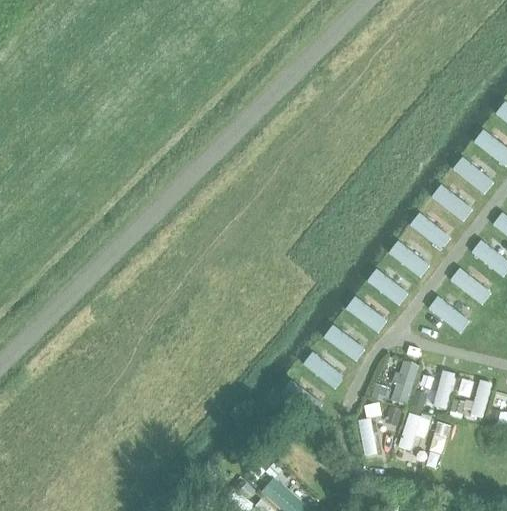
[(506,101),(505,100),(493,114),(506,126),(506,101)]
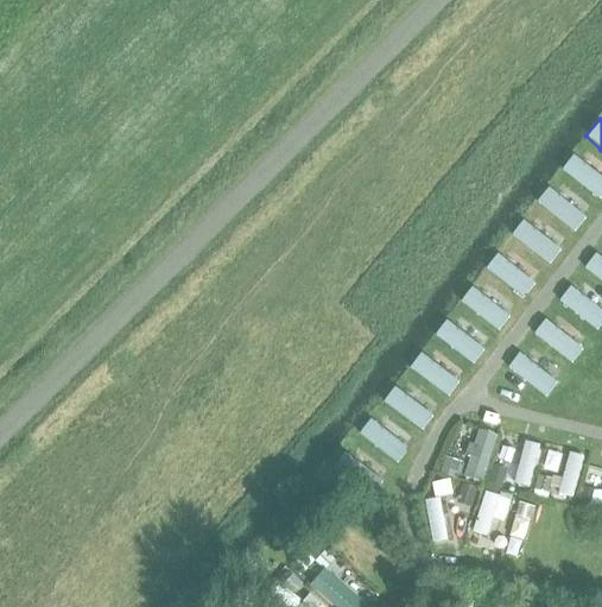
[(559,170),(595,198),(601,190),(601,176),(574,153),(559,170)]
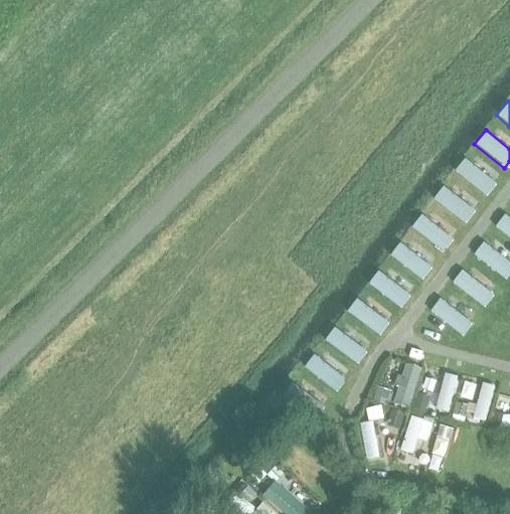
[(453,173),(485,194),(495,179),(464,158),(453,173)]
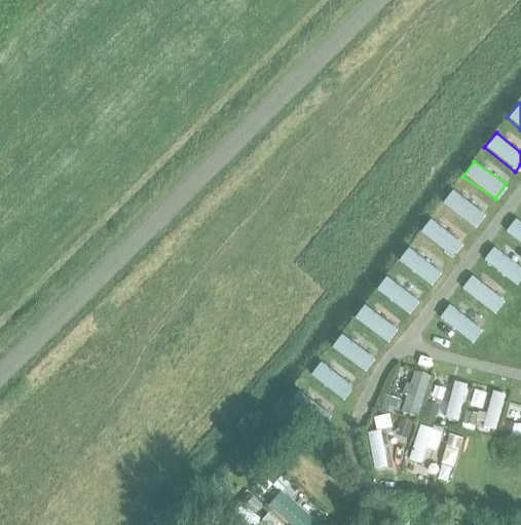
[(450,190),(441,205),(477,228),(487,213),(450,190)]
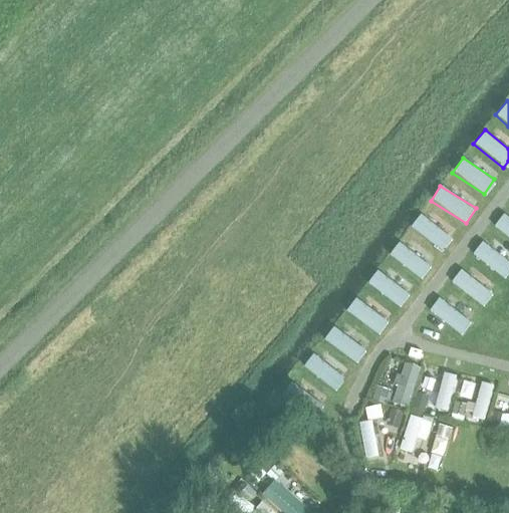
[(421,213),(410,227),(441,252),(452,238),(421,213)]
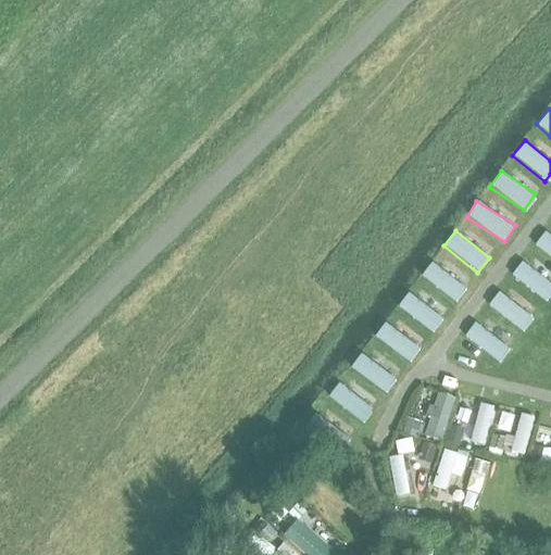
[(550,234),(546,230),(535,246),(550,256),(550,234)]
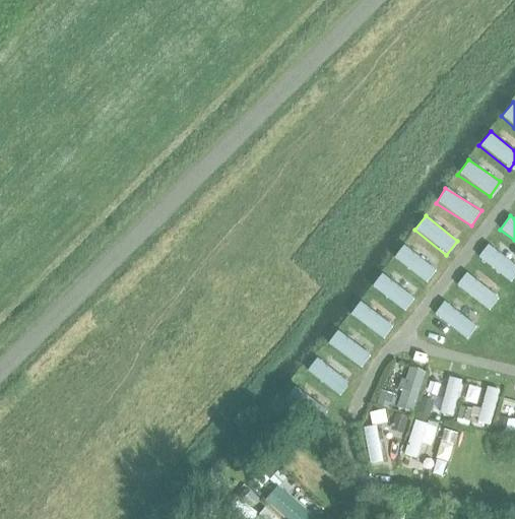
[(514,262),(489,242),(477,256),(508,281),(514,271),(514,262)]
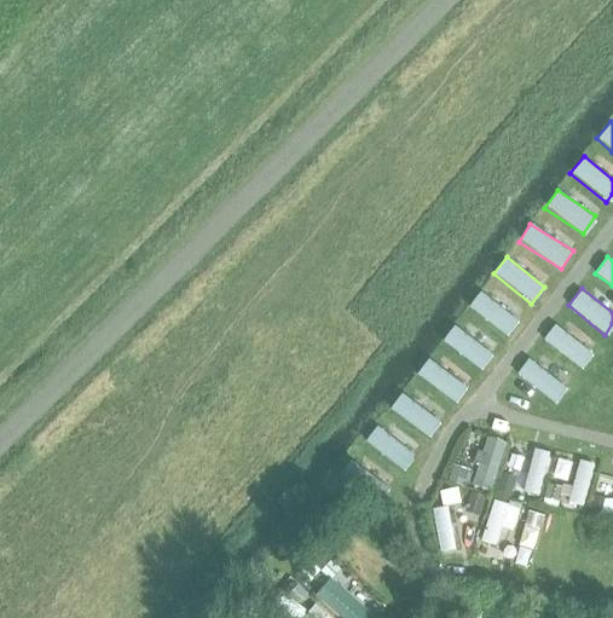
[(481,289),(468,306),(503,335),(518,318),(481,289)]
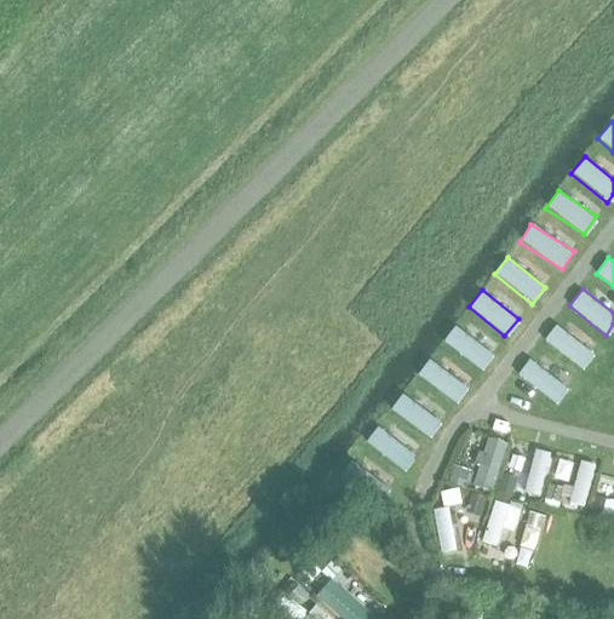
[(442,339),(477,370),(492,353),(457,322),(442,339)]
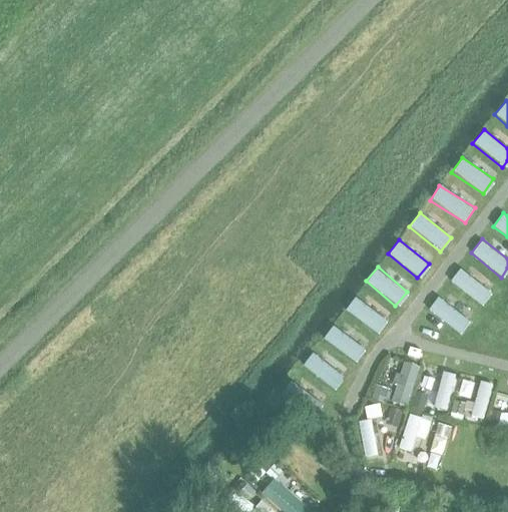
[(449,283),(480,303),(490,288),(459,268),(449,283)]
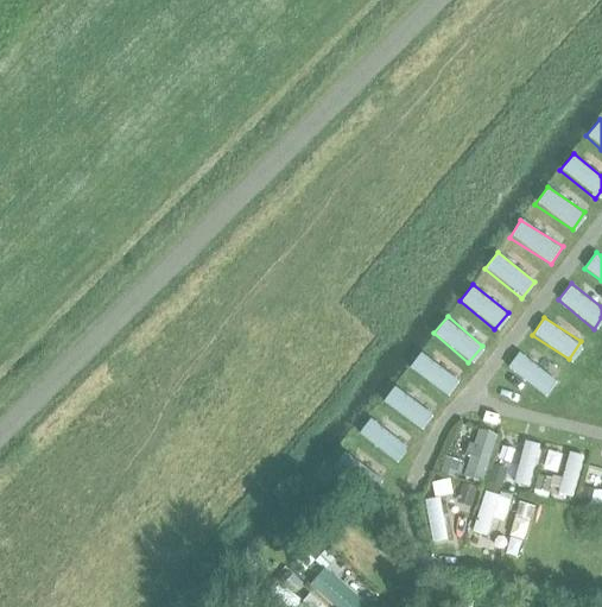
[(544,394),(556,378),(519,351),(507,367),(544,394)]
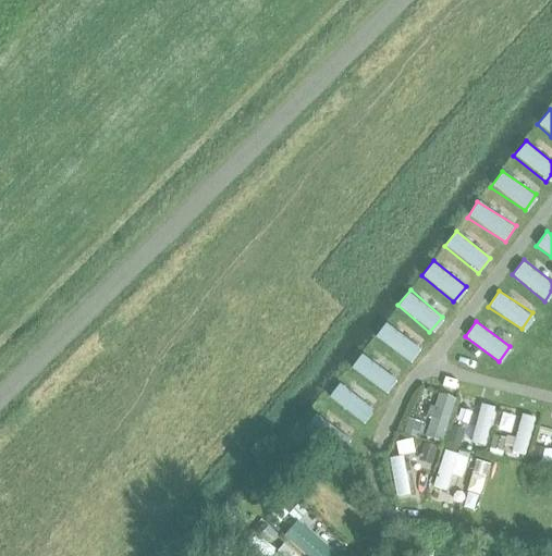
[(384,323),(373,340),(411,362),(421,346),(384,323)]
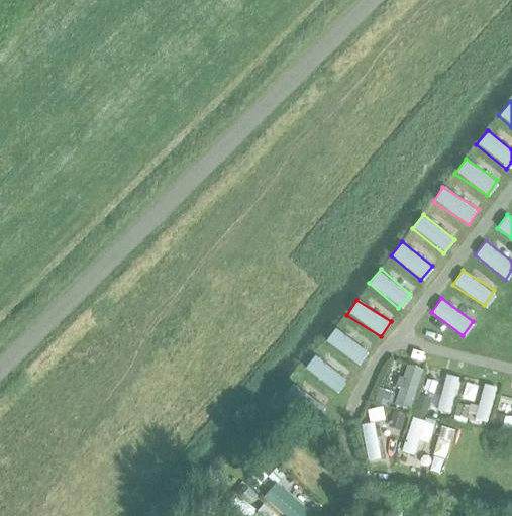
[(360,366),(371,350),(335,326),(325,341),(360,366)]
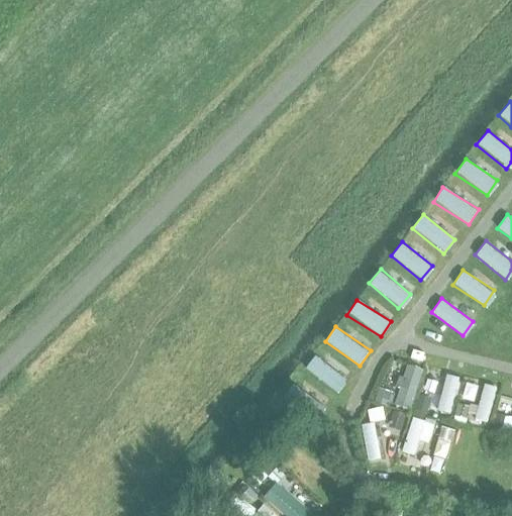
[(313,354),(304,371),(336,391),(346,375),(313,354)]
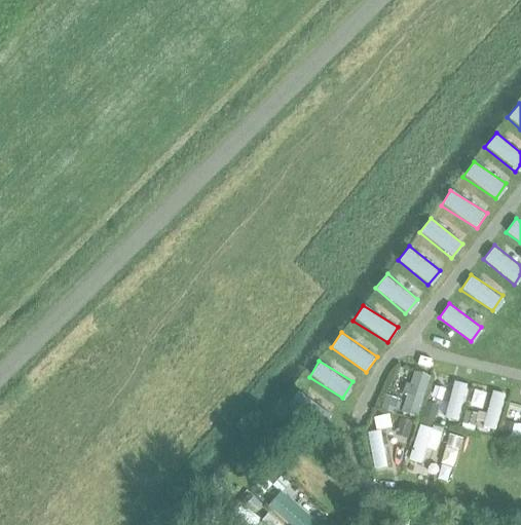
[(405,410),(423,413),(429,371),(410,369),(405,410)]
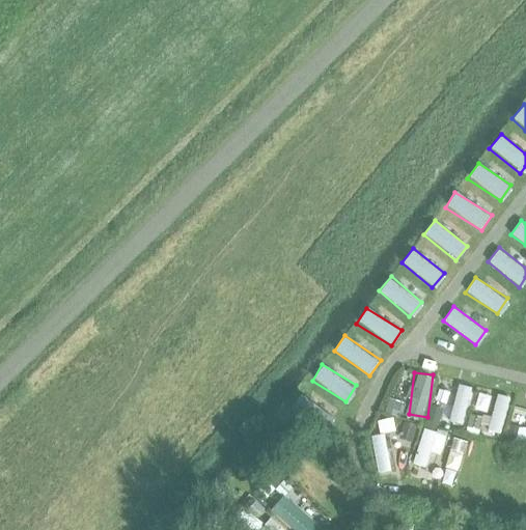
[(464,424),(472,385),(458,382),(449,421),(464,424)]
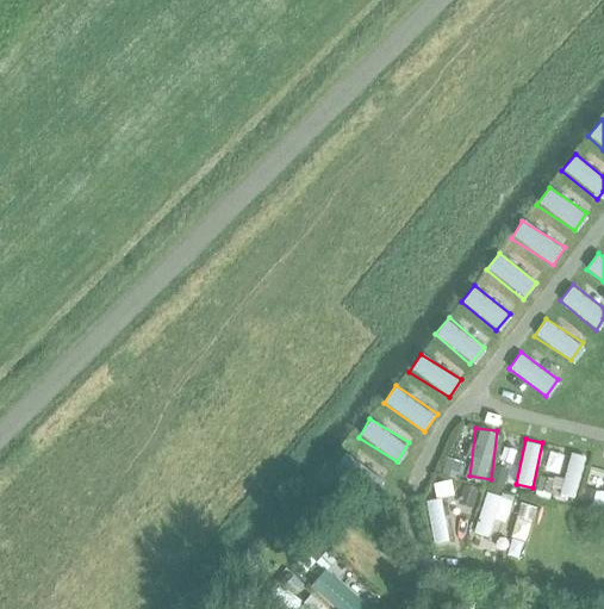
[(576,496),(587,454),(568,449),(556,490),(576,496)]
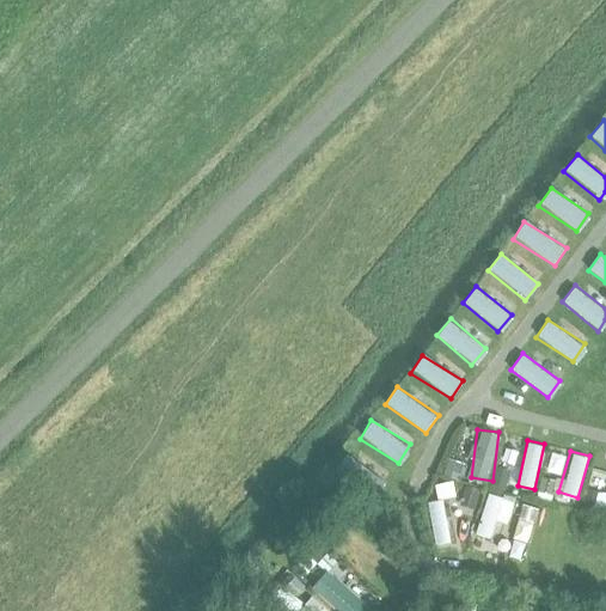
[(605,489),(595,488),(593,506),(605,507),(605,489)]
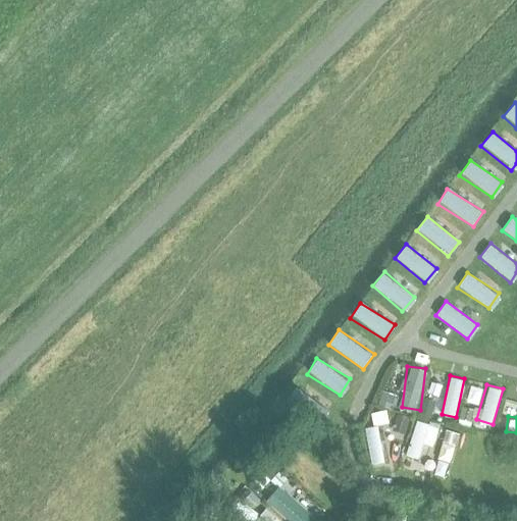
[(445,476),(448,460),(437,458),(434,474),(445,476)]
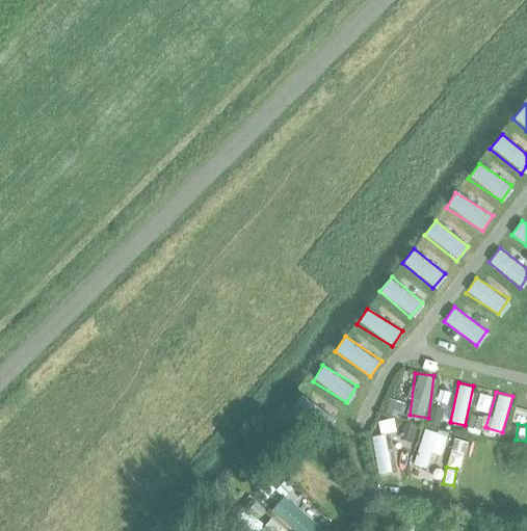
[(253,498),(241,509),(255,522),(266,510),(253,498)]
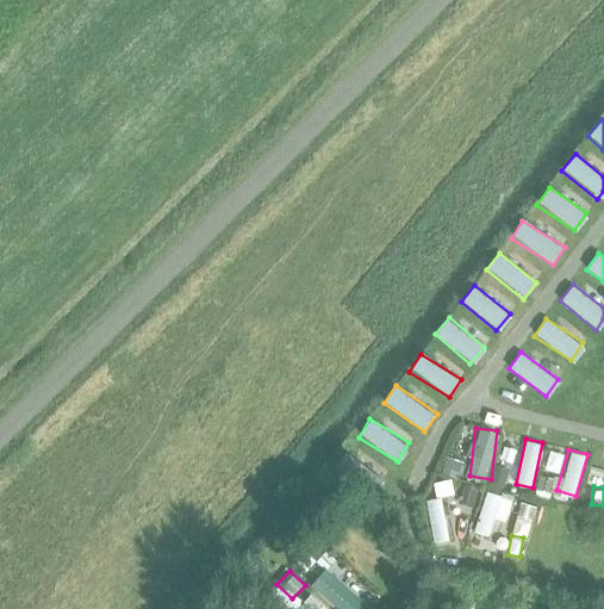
[(328,608),(306,592),(293,608),(328,608)]
